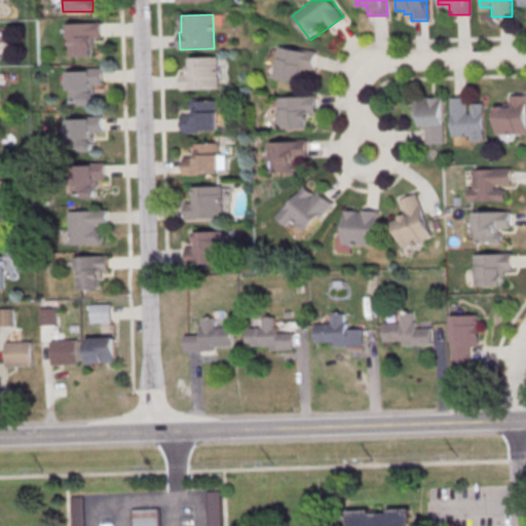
[(69,24),(101,23),(102,37),(94,37),(94,57),(73,58),(72,37),(69,37),(69,24)]
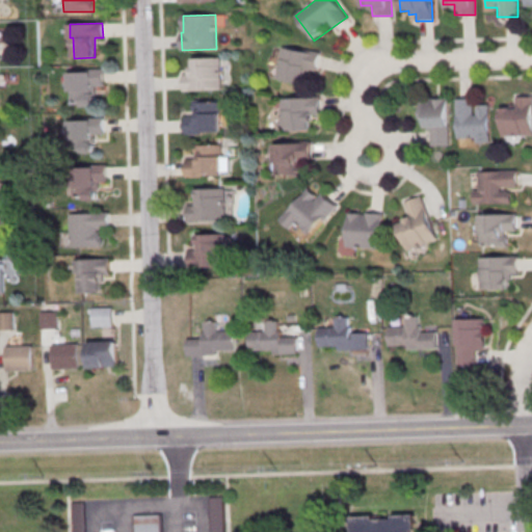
[(320,52),(282,47),(277,79),(304,82),(306,72),(317,73),(320,52)]
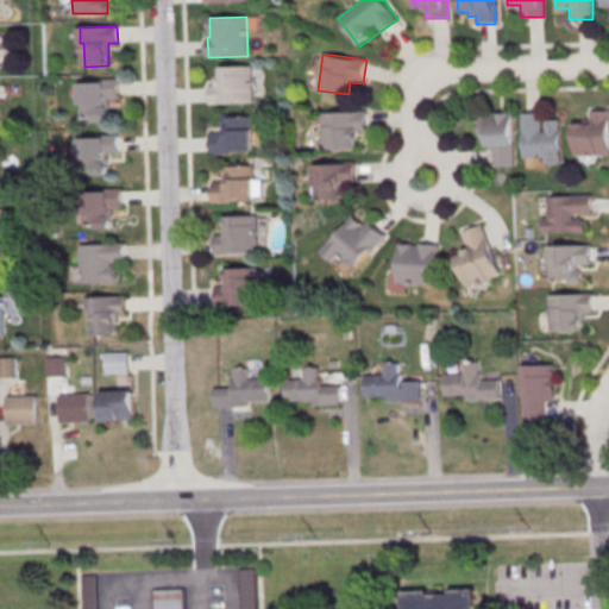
[(220,67),(252,66),(253,104),(209,105),(209,86),(221,86),(220,67)]
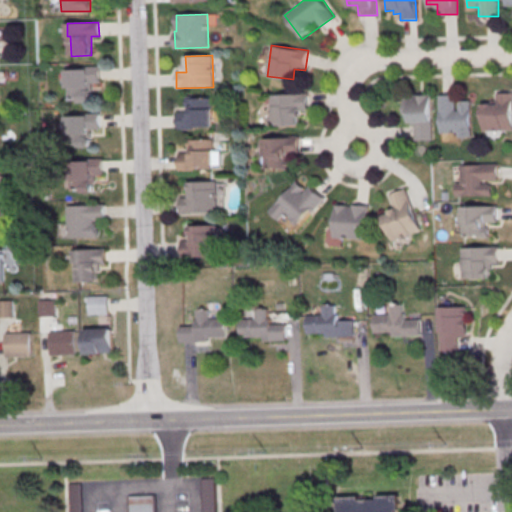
[(65,69),(100,69),(100,83),(89,83),(89,89),(91,89),(91,102),(67,103),(67,88),(65,88),(65,69)]
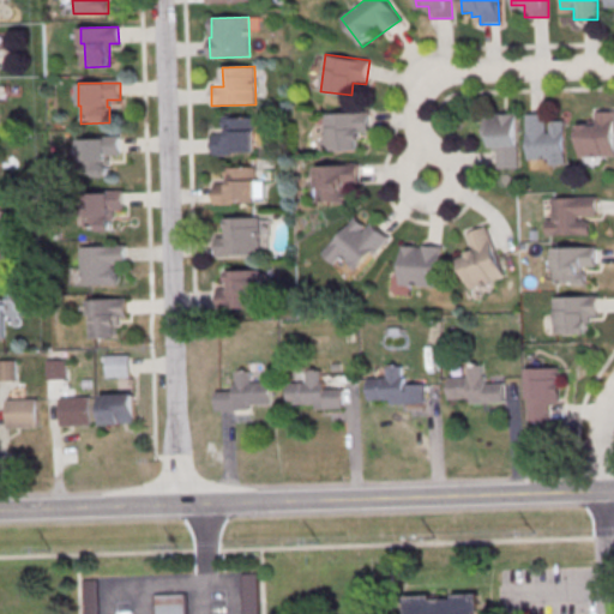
[(359,136),(369,136),(369,112),(326,112),(326,150),(359,150),(359,136)]
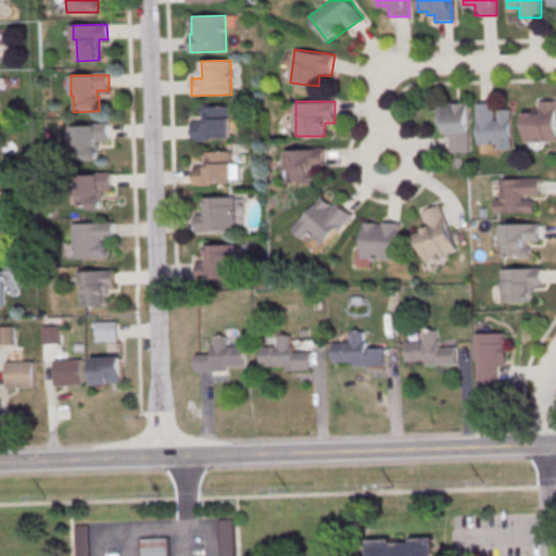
[(525,142),(555,142),(555,102),(540,102),(540,110),(533,110),(533,113),(523,113),(525,142)]
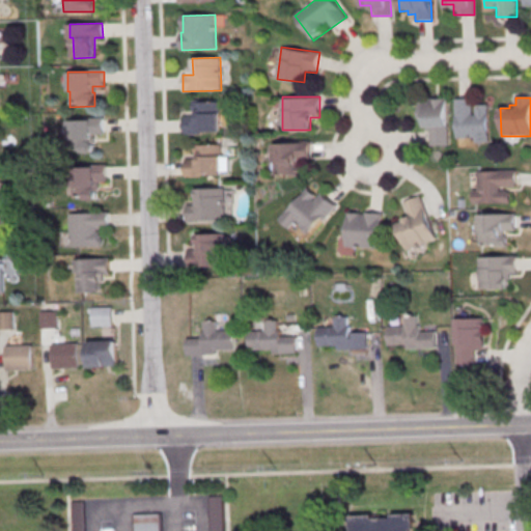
[(422,99),(422,132),(430,132),(430,144),(449,144),(449,99),(422,99)]
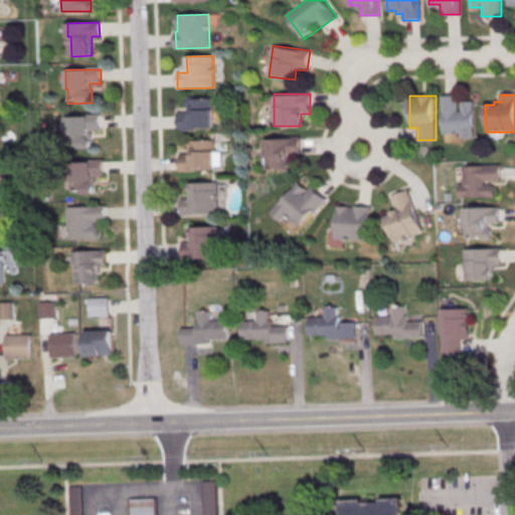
[(474,134),(443,134),(443,97),(459,97),(459,103),(465,103),(465,106),(474,106),(474,134)]
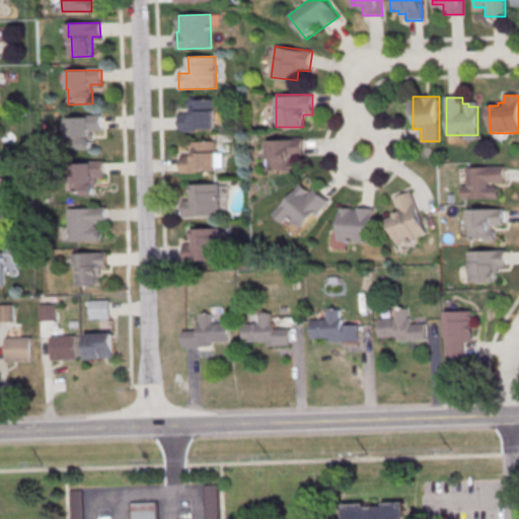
[(189,99),(216,98),(217,132),(179,133),(179,116),(190,116),(189,99)]
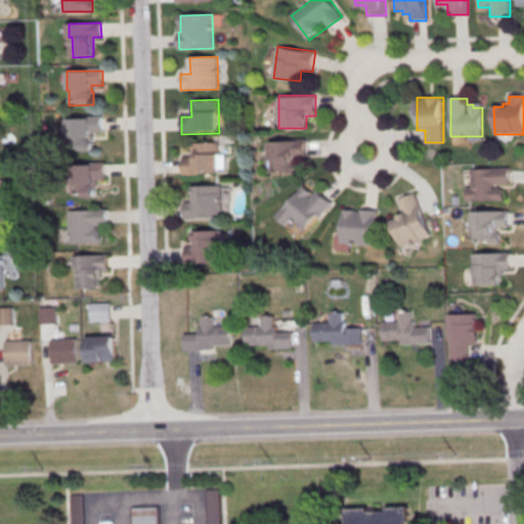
[(68,119),(102,119),(102,132),(91,133),(92,153),(71,153),(71,132),(68,132),(68,119)]
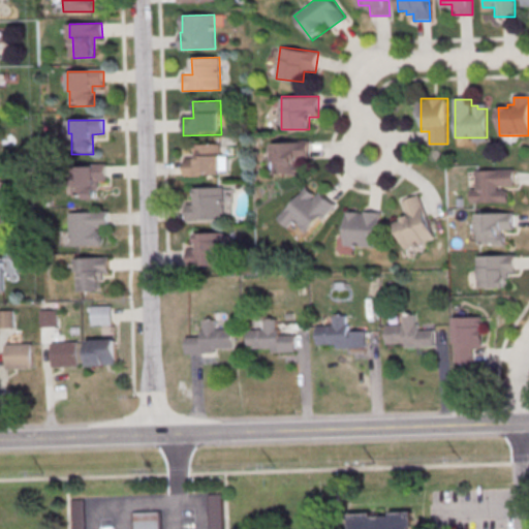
[(308,142),(273,142),(273,173),(299,173),(299,160),(308,160),(308,142)]
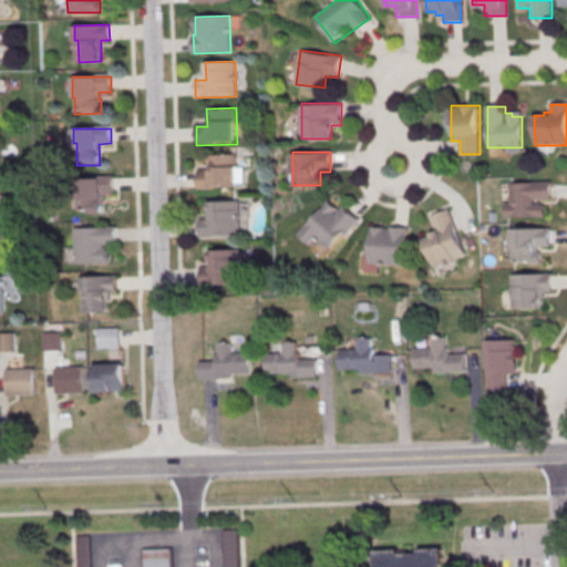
[(207,155),(237,154),(238,191),(198,192),(198,171),(208,171),(207,155)]
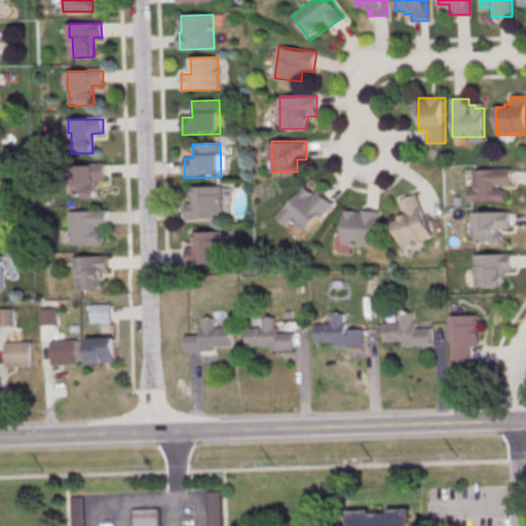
[(70,164),(103,164),(103,178),(95,179),(96,198),(74,198),(74,178),(71,178),(70,164)]
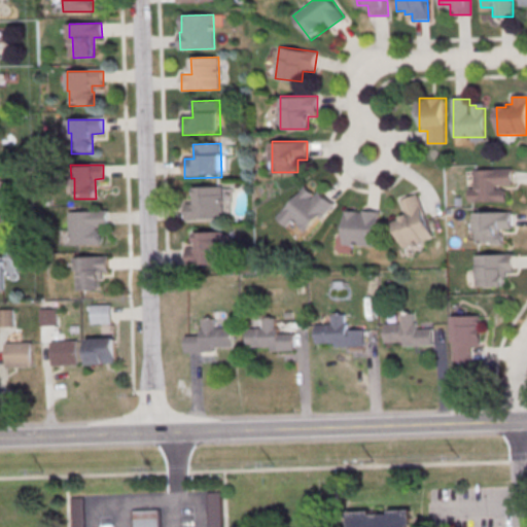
[(475,170),(513,170),(513,186),(497,186),(497,189),(506,189),(506,202),(469,203),(469,189),(475,189),(475,170)]
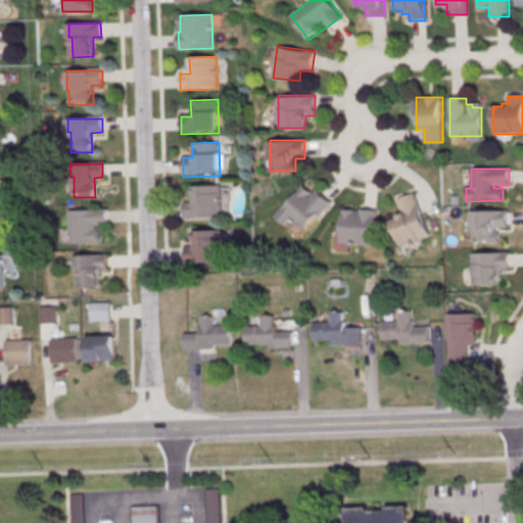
[(287,226),(294,219),(305,230),(332,204),(308,181),(276,215),(287,226)]
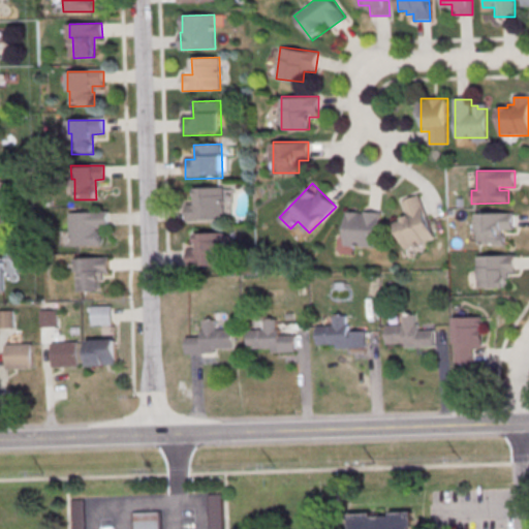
[(196,188),(224,187),(225,221),(187,222),(187,205),(196,205),(196,188)]
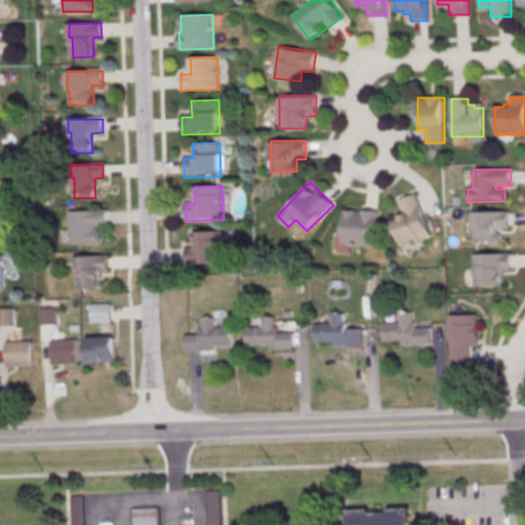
[(404,248),(434,236),(417,193),(399,200),(404,215),(393,219),(404,248)]
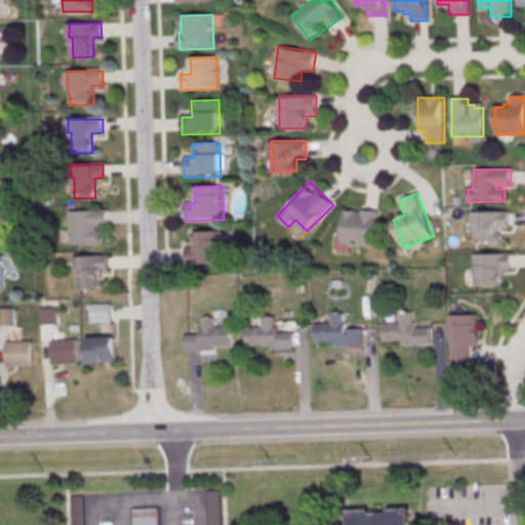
[(378,209),(344,209),(344,244),(377,244),(378,209)]
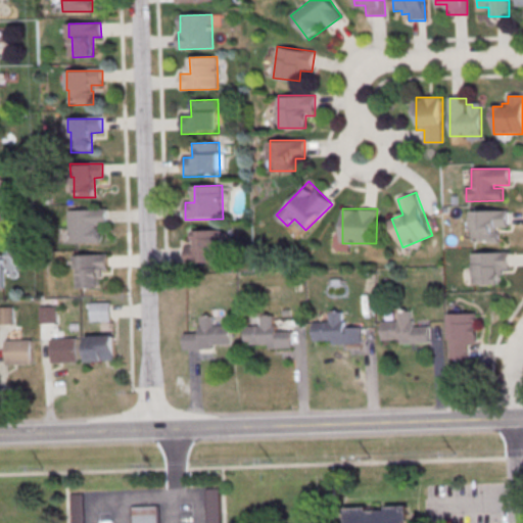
[(68,210),(106,209),(106,226),(95,226),(95,229),(99,229),(99,244),(69,245),(68,210)]
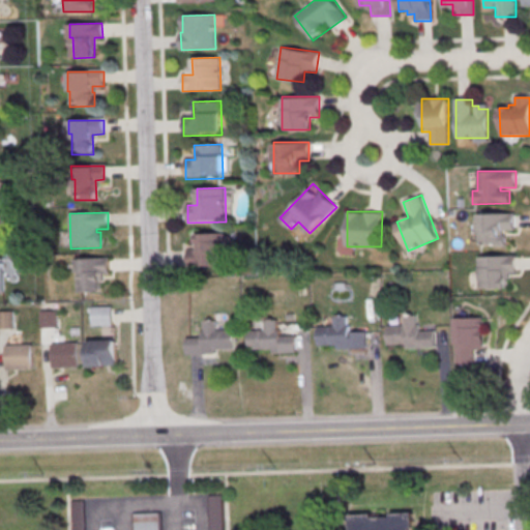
[(478,214),(514,214),(516,231),(506,231),(506,246),(479,247),(478,214)]
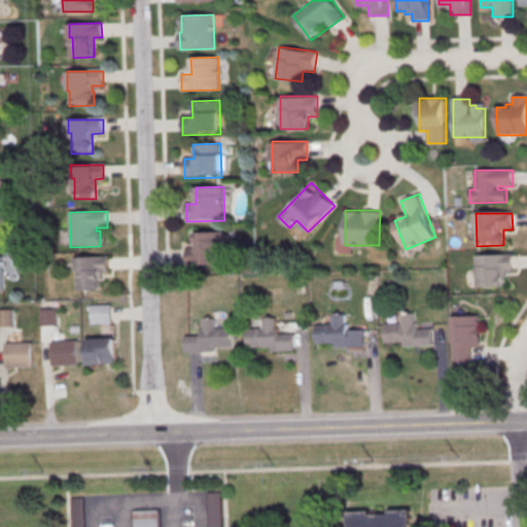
[(197,233),(224,232),(225,266),(187,267),(187,250),(197,249),(197,233)]
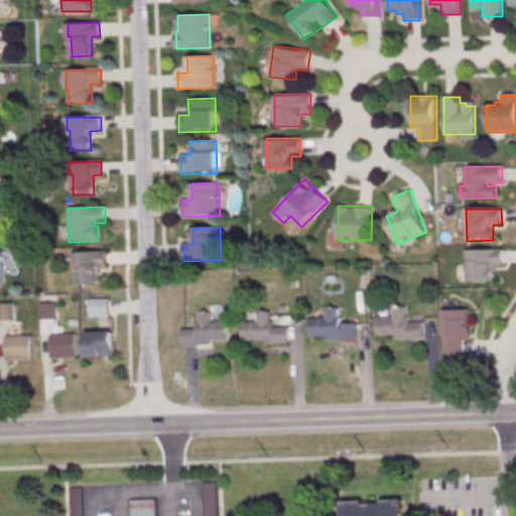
[(467,250),(502,249),(502,265),(493,266),(494,281),(467,281),(467,250)]
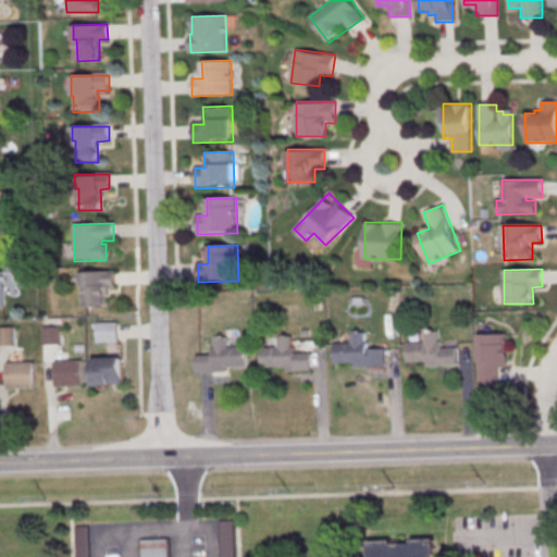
[(81,272),(114,271),(114,286),(106,286),(107,308),(84,308),(84,286),(81,286),(81,272)]
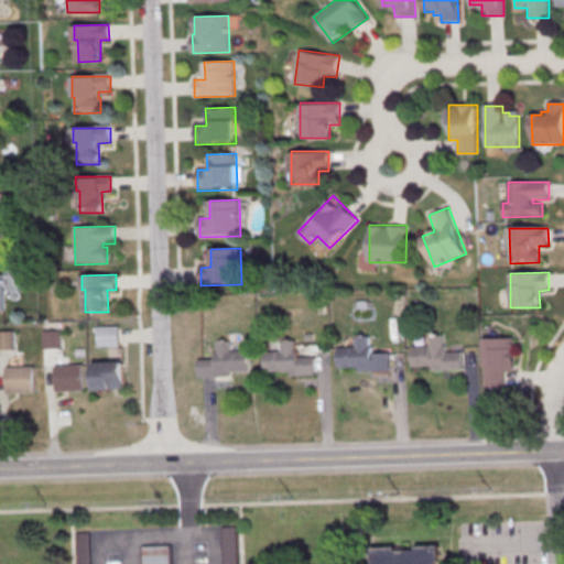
[(120,325),(98,325),(98,345),(120,345),(120,325)]
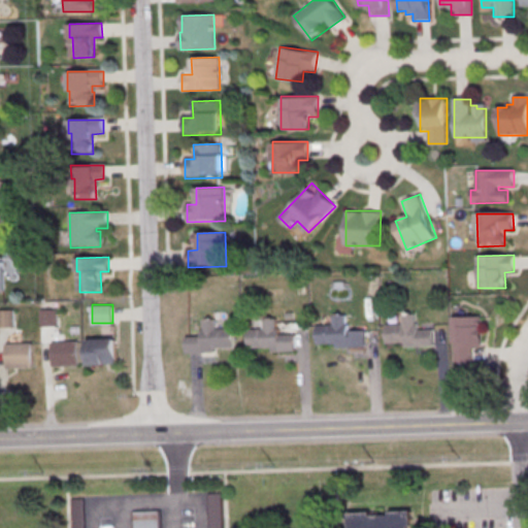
[(0,309),(0,326),(14,326),(14,309),(0,309)]
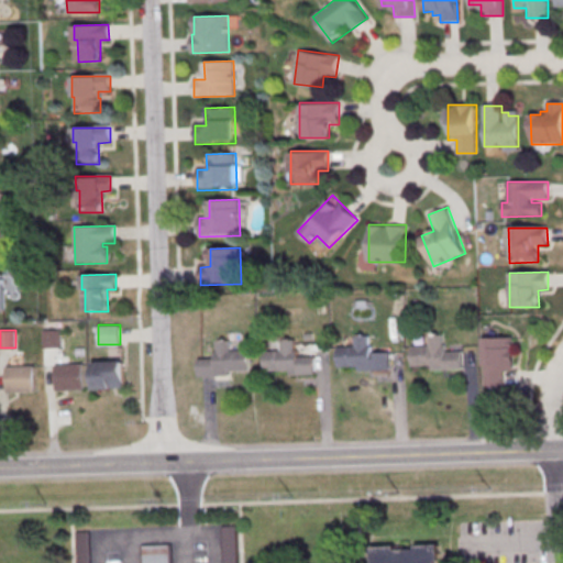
[(44,330),(44,346),(62,346),(62,330),(44,330)]
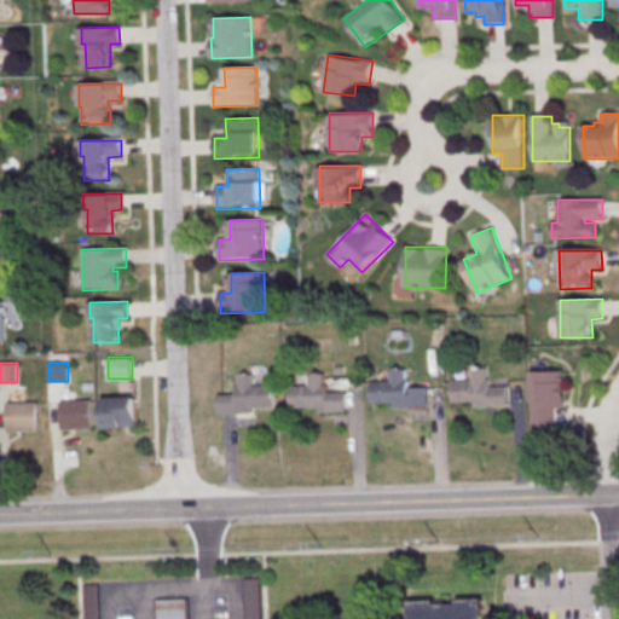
[(429,405),(429,383),(409,383),(409,368),(391,369),(391,381),(372,381),(372,406),(429,405)]
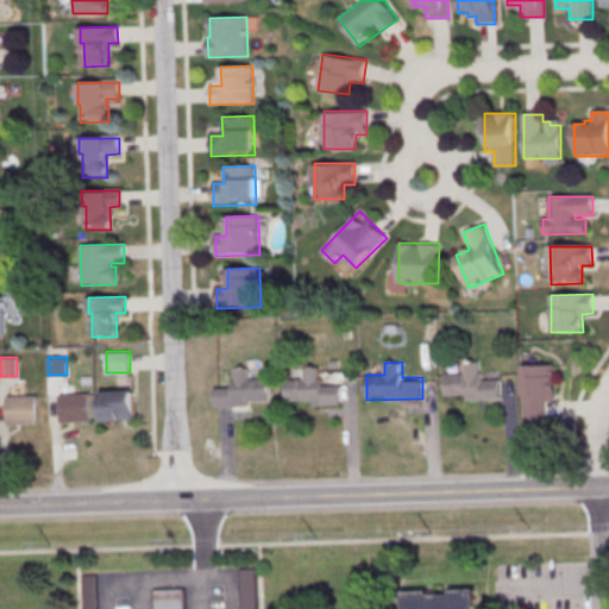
[(447,397),(501,399),(501,380),(482,380),(483,362),(465,362),(465,372),(447,372),(447,397)]
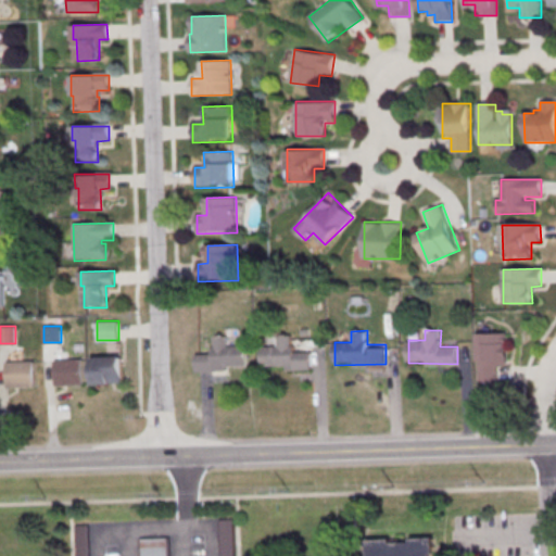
[(507,332),(479,332),(480,382),(498,382),(497,365),(508,365),(507,332)]
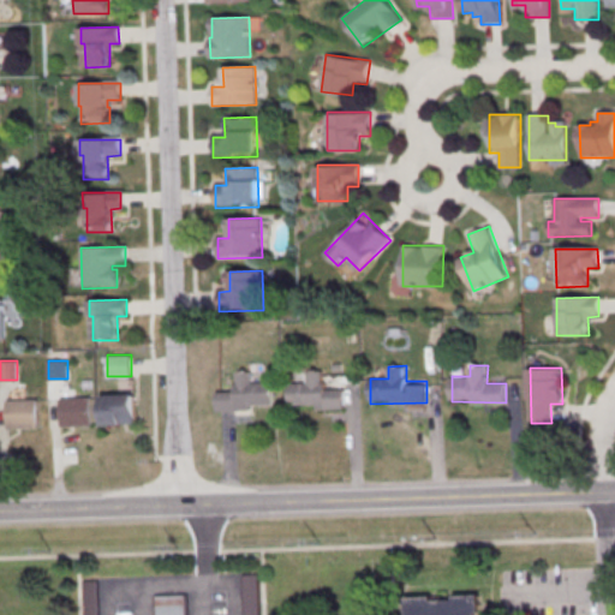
[(345,407),(345,388),(327,388),(327,370),(309,370),(309,383),(291,383),(291,407),(345,407)]
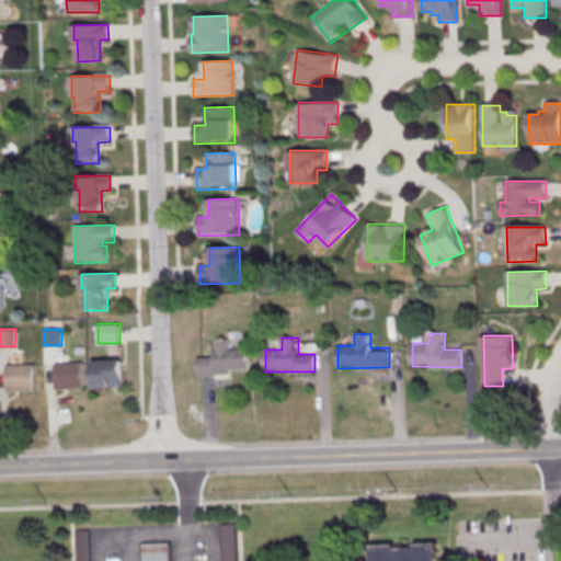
[(249,374),(249,348),(231,348),(231,339),(216,339),(216,355),(199,355),(199,375),(249,374)]
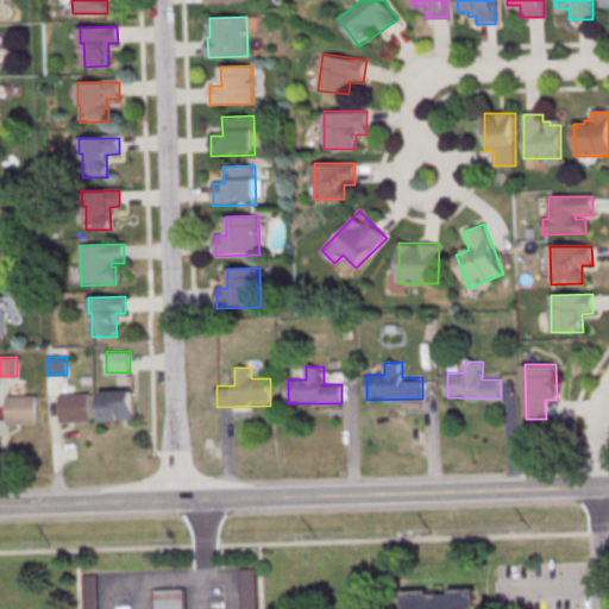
[(104,391),(133,391),(135,420),(104,420),(104,391)]
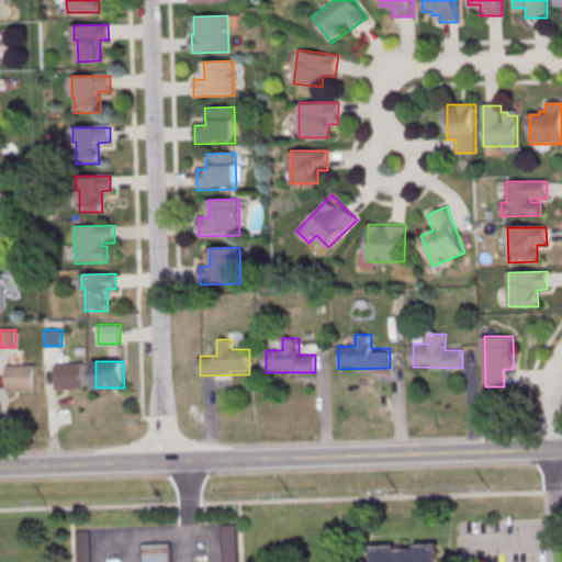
[(56,364),(83,363),(83,390),(56,391),(56,364)]
